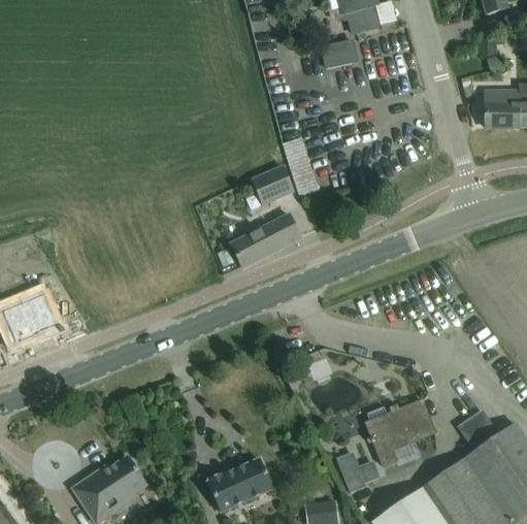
[(337,0),(342,18),(347,17),(351,31),(375,25),(369,4),(367,4),(365,0),(337,0)]
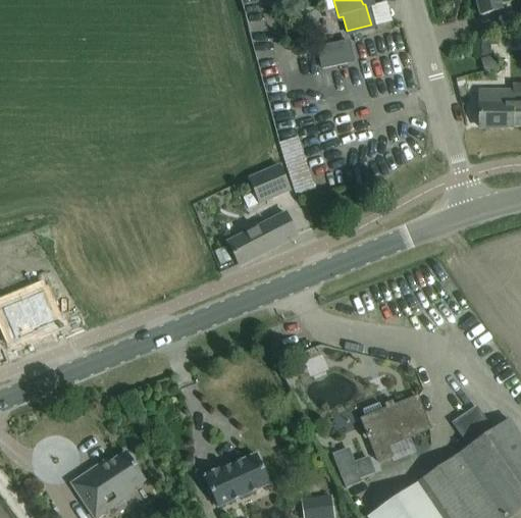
[(384,0),(386,13),(403,11),(402,0),(384,0)]
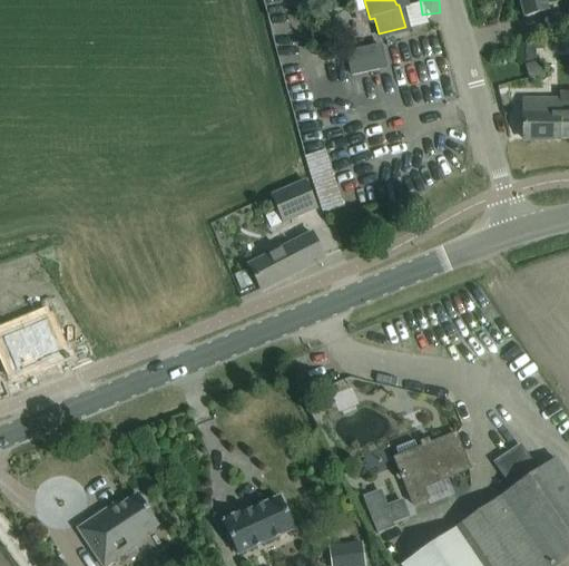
[(519,0),(522,13),(547,7),(545,0),(519,0)]
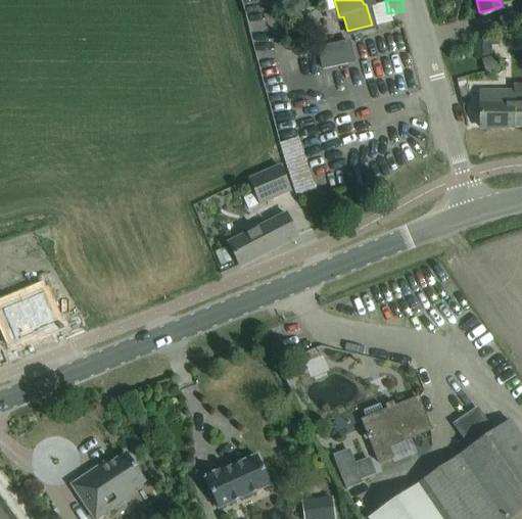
[(347,40),(328,45),(334,69),(343,66),(348,87),(360,84),(347,40)]
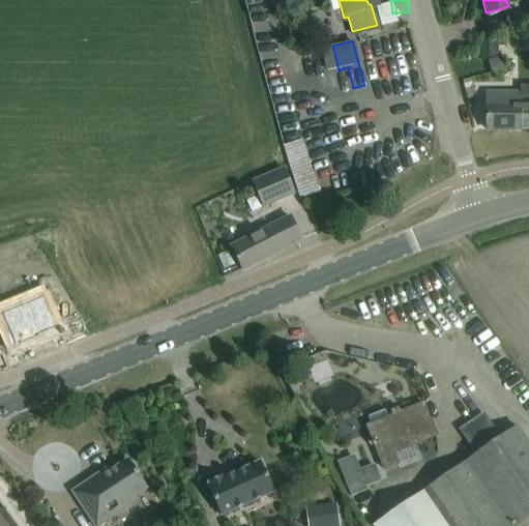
[(488,58),(496,56),(496,44),(488,44),(488,58)]
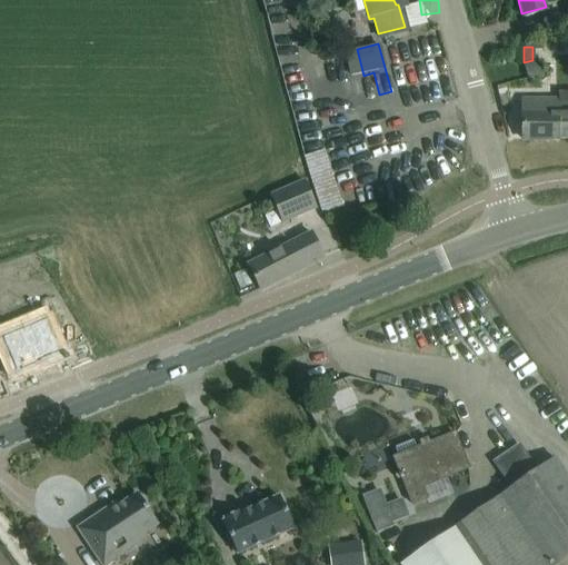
[(537,59),(524,62),(527,76),(540,71),(537,59)]
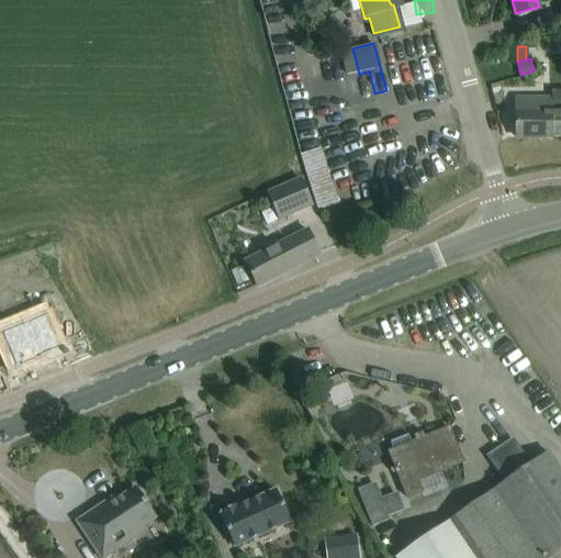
[(399,59),(383,62),(385,84),(401,82),(399,59)]
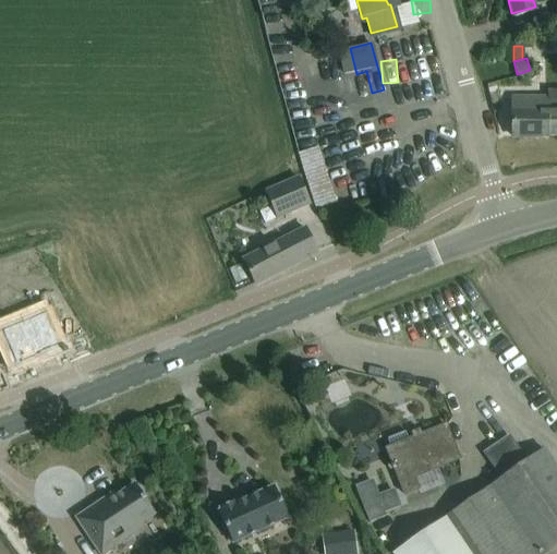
[(510,132),(556,132),(556,86),(546,87),(546,94),(510,95),(510,132)]
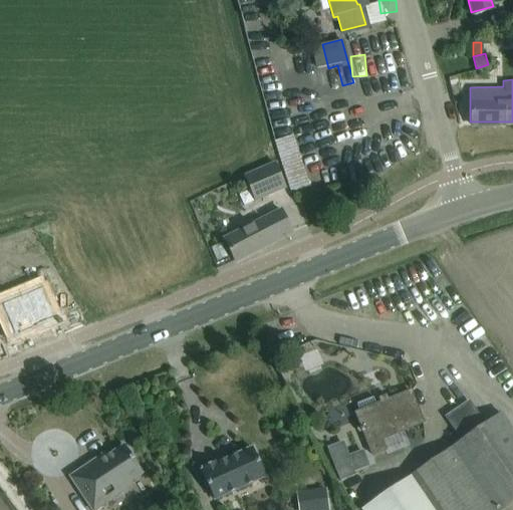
[(305,122),(285,129),(302,181),(322,174),(305,122)]
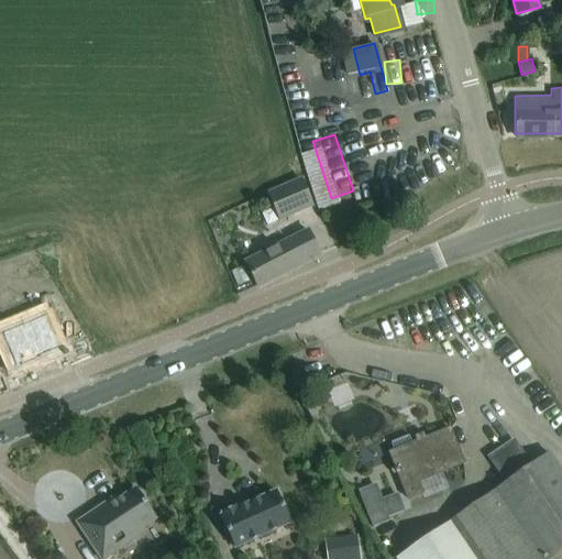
[(311,204),(300,174),(266,187),(277,217),(311,204)]
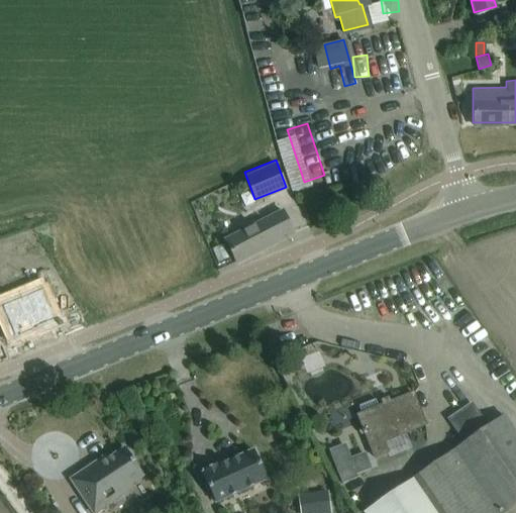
[(291,230),(282,210),(281,209),(226,237),(235,260),(291,230)]
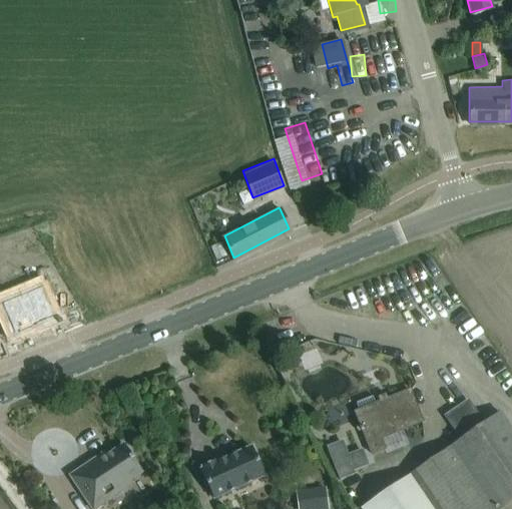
[(39,284),(0,300),(0,302),(11,329),(51,312),(39,284)]
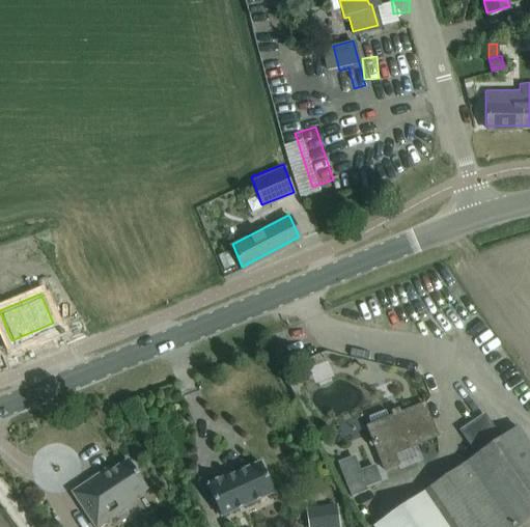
[(406,314),(417,312),(414,297),(402,300),(406,314)]
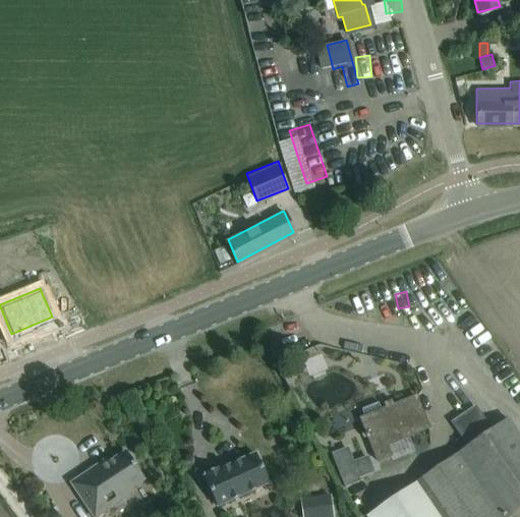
[(363,414),(359,415),(365,431),(363,431),(364,435),(366,434),(377,458),(388,454),(384,443),(405,435),(427,425),(422,412),(415,394),(397,401),(388,404),(380,407),(377,399),(360,405),(363,414)]
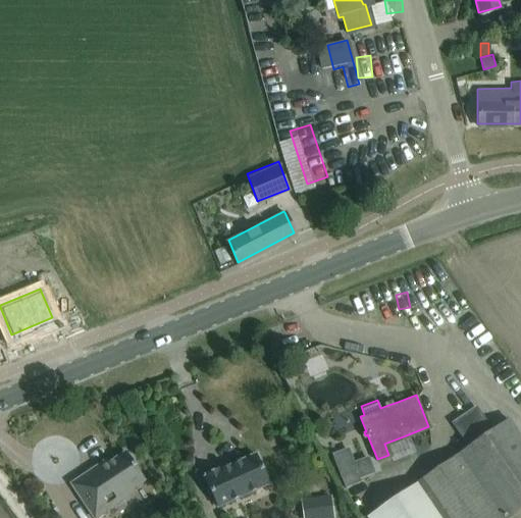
[(520,517),(520,435),(508,418),(490,429),(474,406),(453,421),(469,445),(397,495),(396,495),(366,515),(367,517),(520,517)]
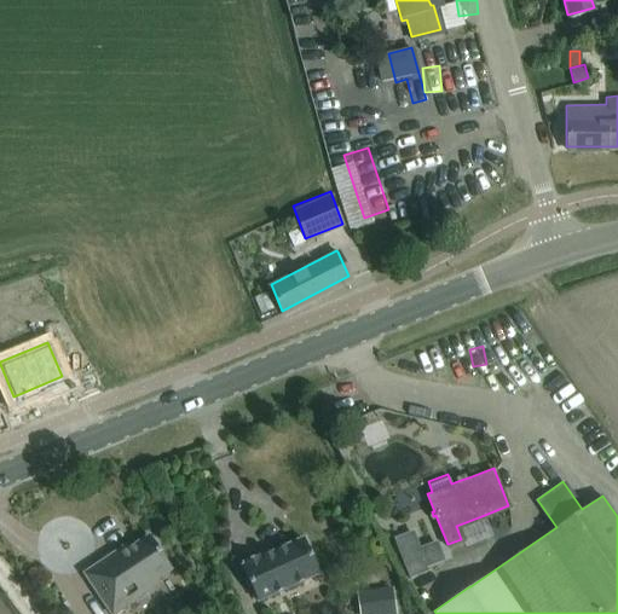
[(171,567),(161,552),(148,533),(120,551),(117,548),(82,571),(110,612),(132,597),(130,594),(171,567)]
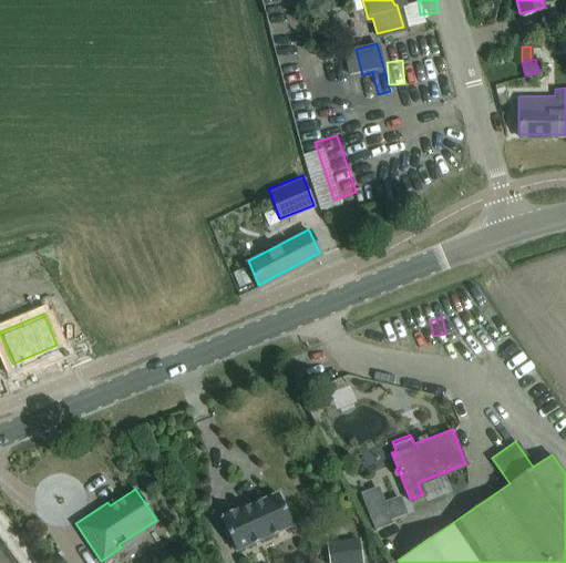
[(291,523),(286,511),(277,491),(237,509),(236,507),(222,513),(223,515),(220,517),(235,549),(291,523)]
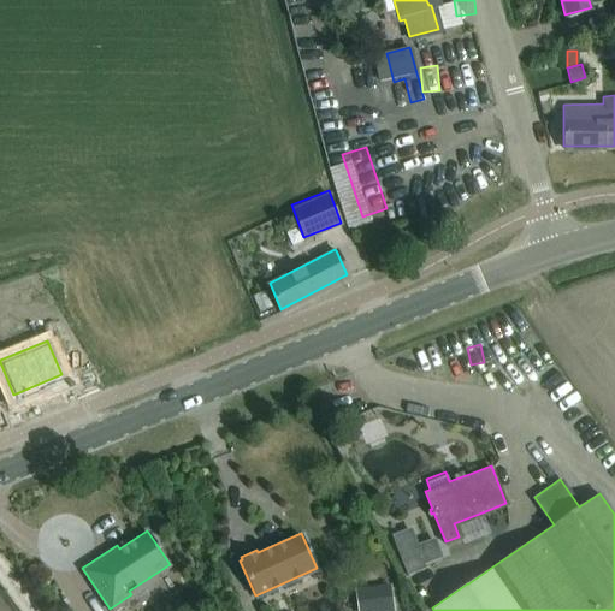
[(417,552),(403,558),(411,573),(424,567),(417,552)]
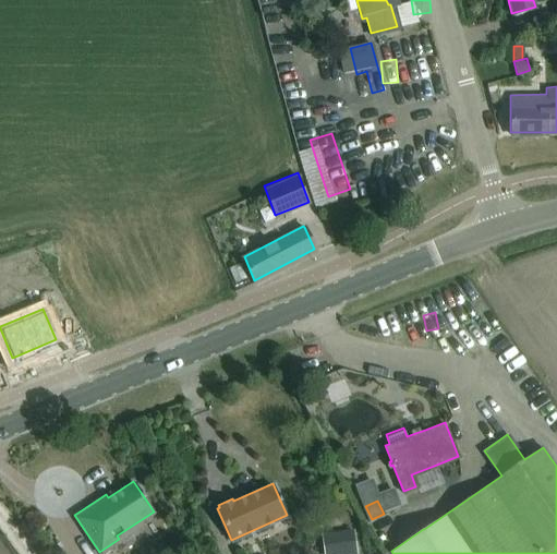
[(322,531),(324,553),(346,553),(343,529),(322,531)]
